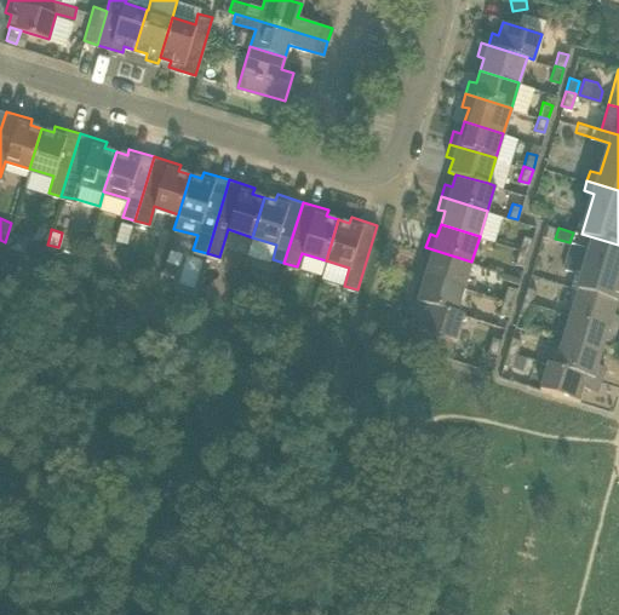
[(569,242),(562,266),(571,269),(577,271),(583,272),(578,288),(617,300),(618,291),(618,245),(582,234),(573,231),(573,233),(569,242)]
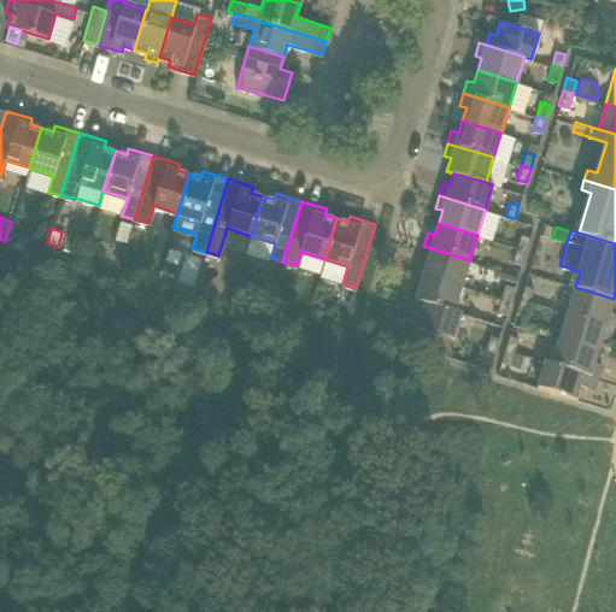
[(516,247),(526,249),(529,236),(520,233),(516,247)]
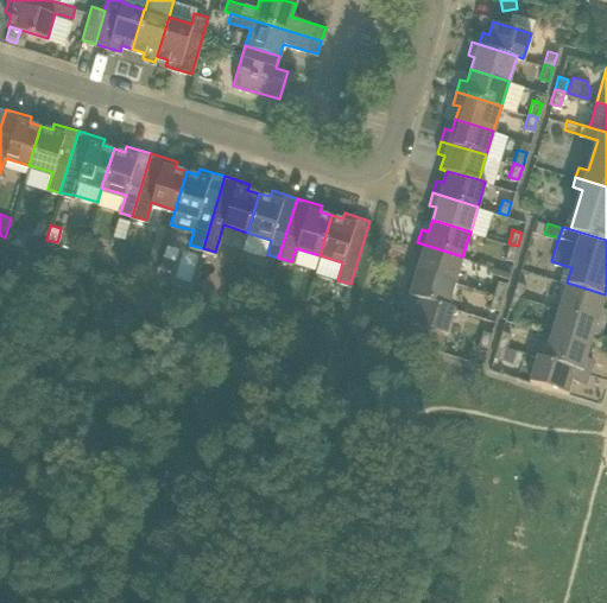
[(31,235),(26,252),(39,255),(45,239),(31,235)]
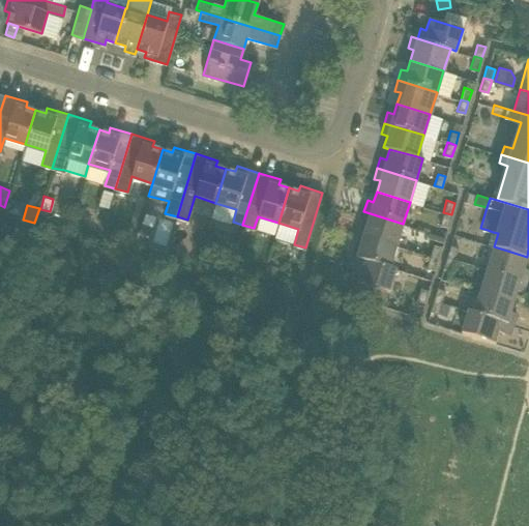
[(363,235),(397,244),(403,224),(363,211),(360,222),(366,224),(363,235)]
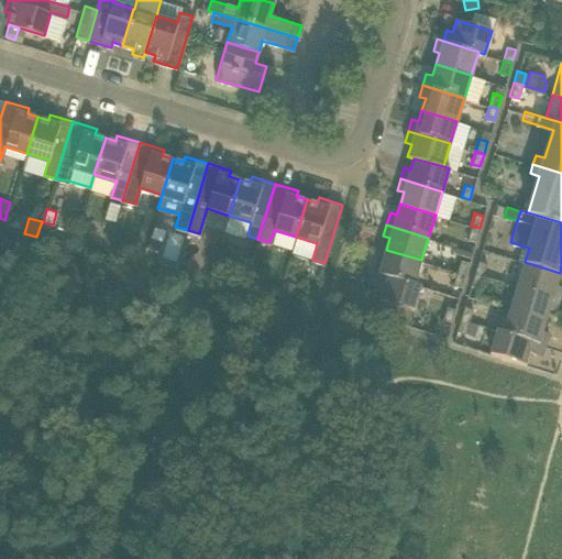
[(480,228),(471,226),(466,238),(475,240),(480,228)]
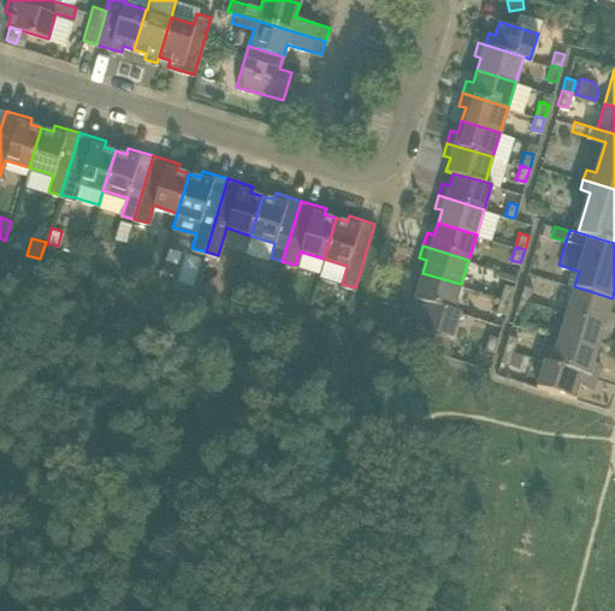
[(177,262),(165,257),(161,268),(173,272),(177,262)]
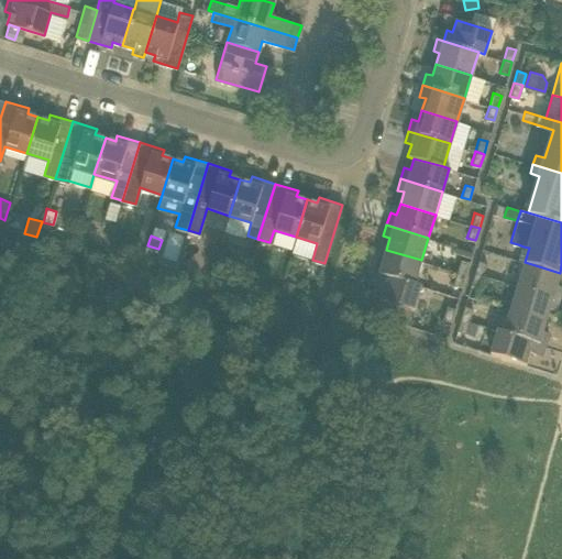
[(454,250),(471,256),(472,251),(455,247),(454,250)]
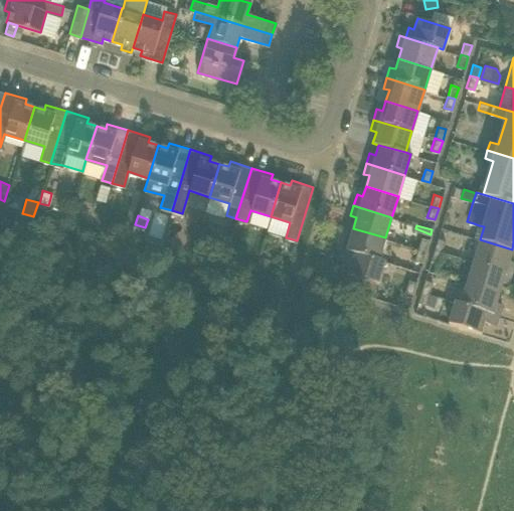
[(346,249),(379,259),(385,237),(353,228),(350,238),(344,236),(340,247),(346,249)]
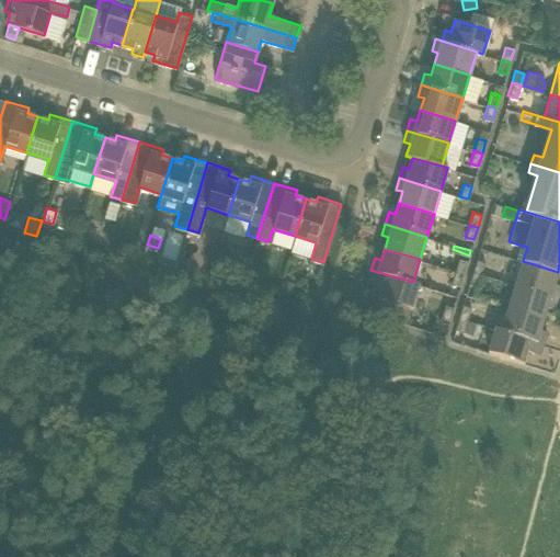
[(458,258),(455,270),(464,272),(467,260),(458,258)]
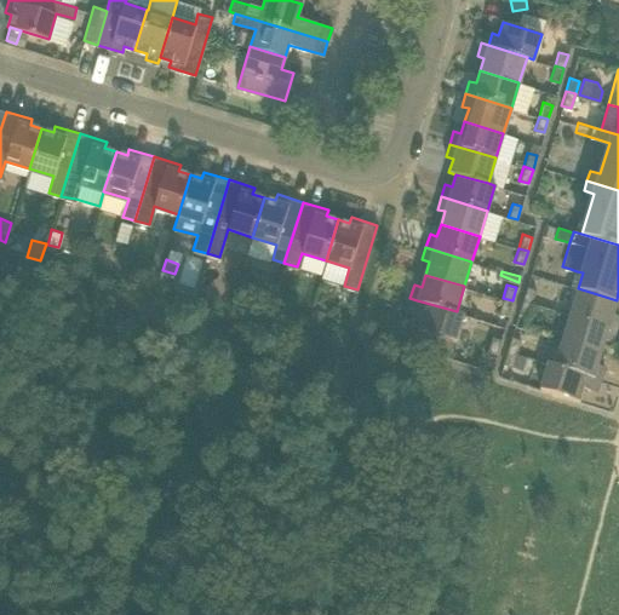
[(527,286),(522,299),(532,302),(536,288),(527,286)]
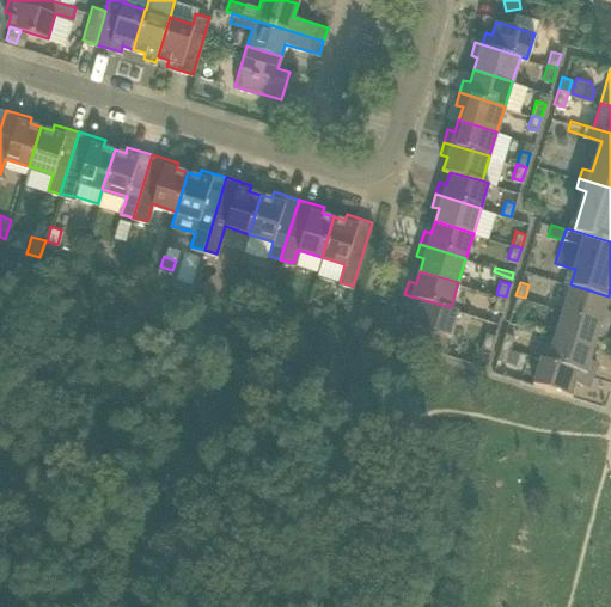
[(609,296),(570,284),(563,310),(608,323),(610,311),(610,310),(605,308),(609,296)]
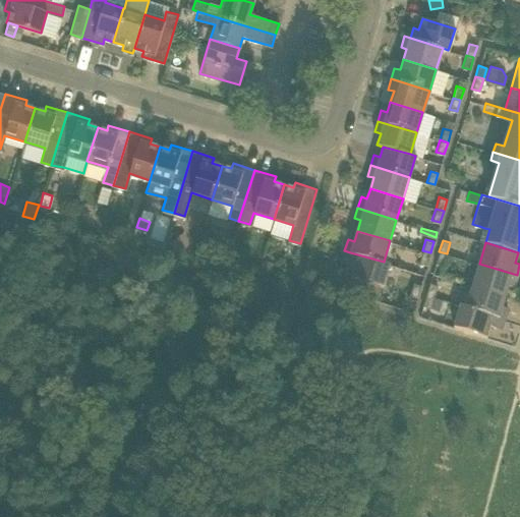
[(211,245),(207,255),(225,263),(228,253),(221,251),(222,249),(211,245)]
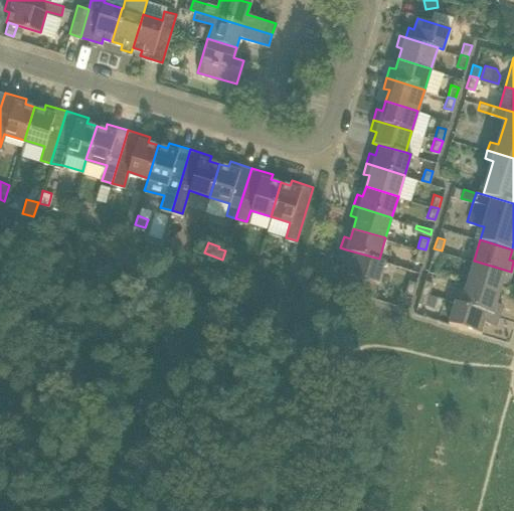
[(194,243),(192,252),(191,253),(197,256),(198,252),(200,245),(194,243)]
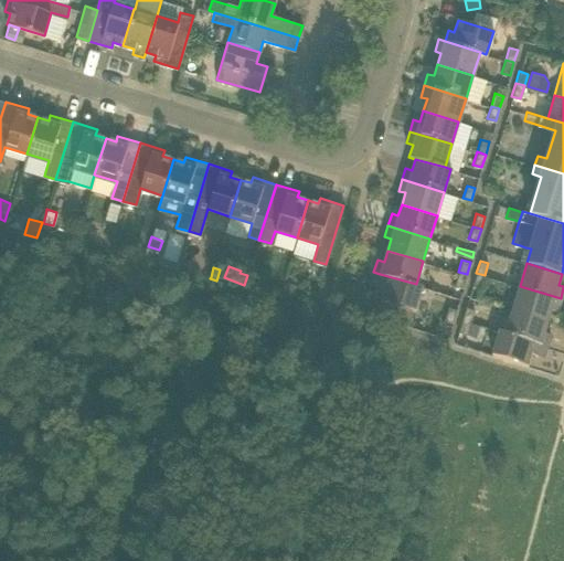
[(467,274),(458,272),(455,285),(463,287),(467,274)]
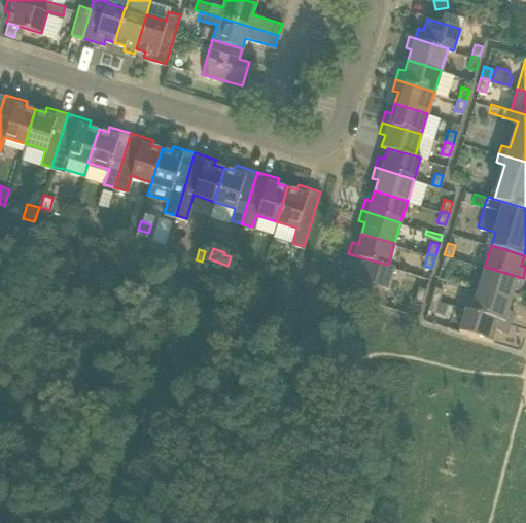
[(448,269),(452,256),(444,254),(441,266),(448,269)]
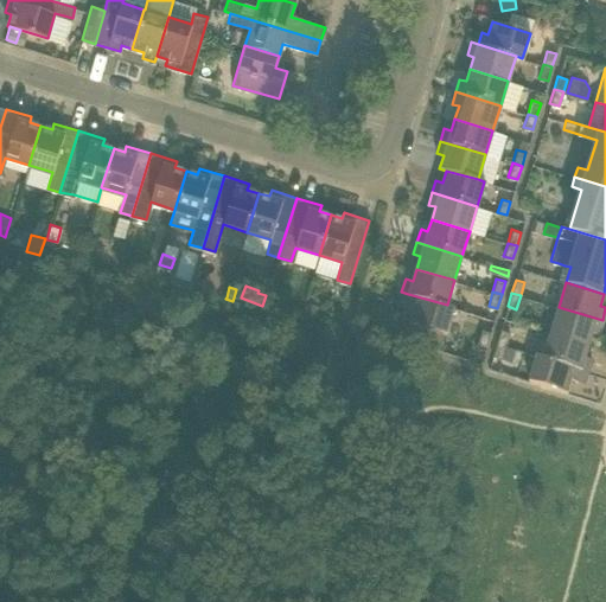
[(408,321),(445,332),(453,306),(447,305),(408,294),(404,306),(412,307),(408,321)]
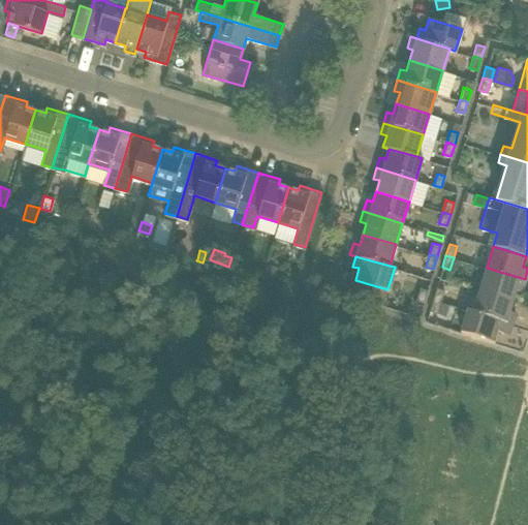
[(264,271),(275,274),(277,265),(267,261),(264,271)]
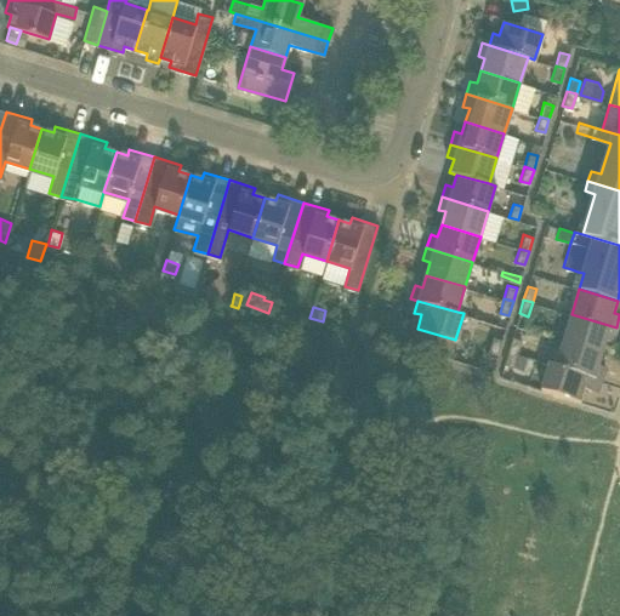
[(613,341),(616,328),(572,314),(563,340),(602,351),(606,338),(613,341)]
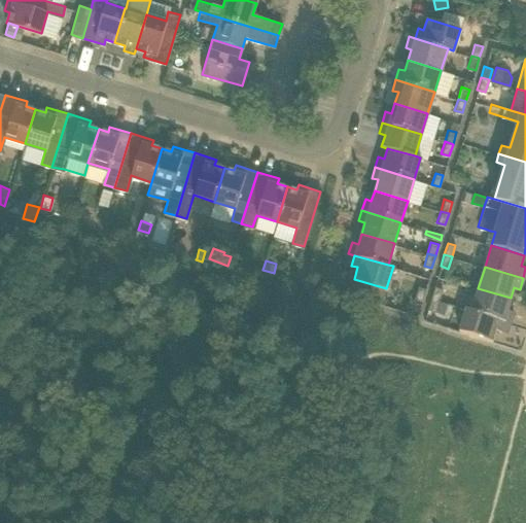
[(414,298),(422,300),(425,287),(418,285),(414,298)]
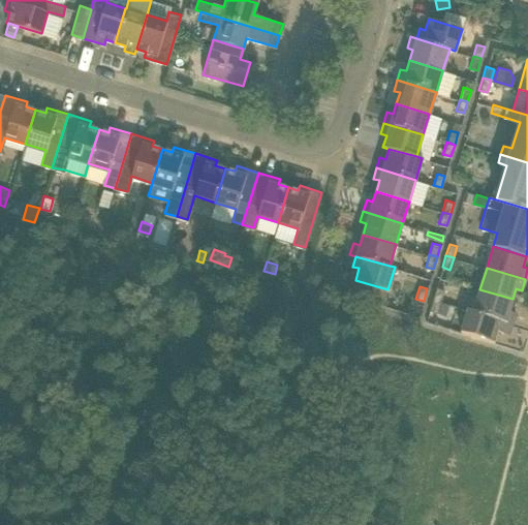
[(432,298),(440,301),(444,288),(436,286),(432,298)]
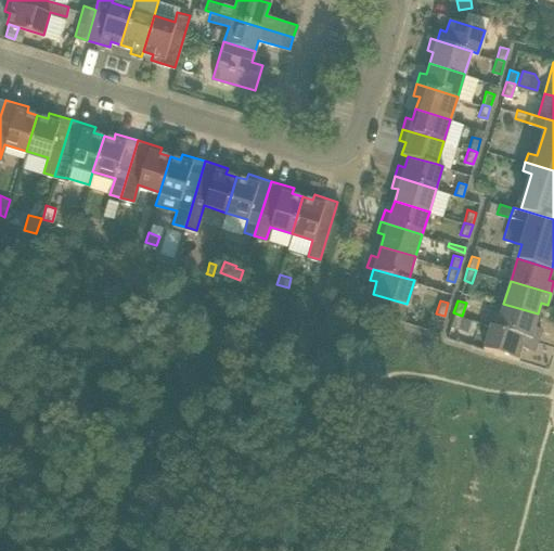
[(535,325),(538,314),(503,304),(497,327),(531,337),(537,338),(541,328),(535,325)]
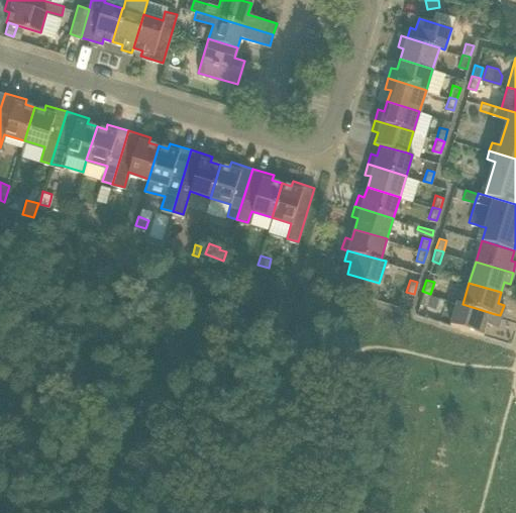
[(430,294),(422,291),(419,303),(427,305),(430,294)]
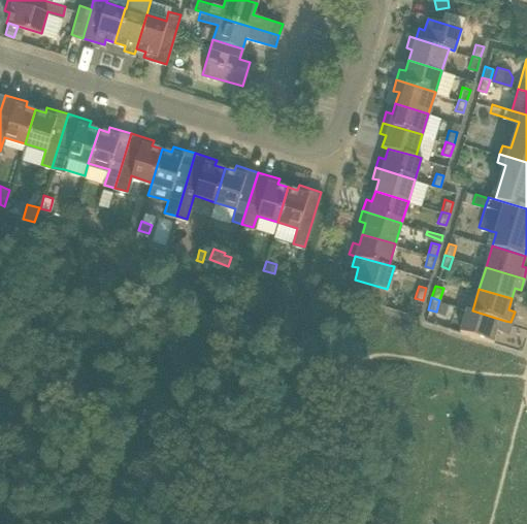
[(465,308),(459,330),(492,340),(496,329),(502,331),(505,321),(472,310),(465,308)]
